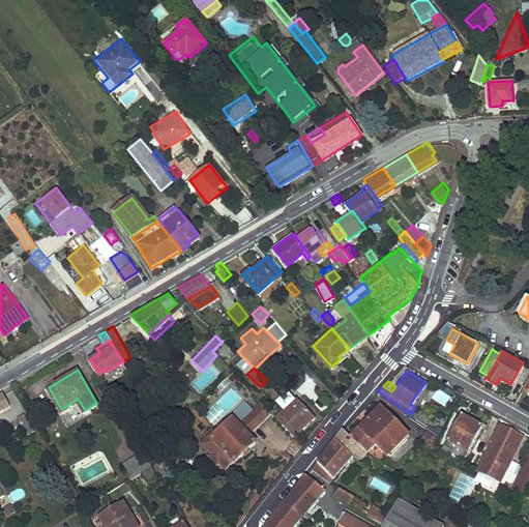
[(438,386),(433,397),(444,403),(449,392),(438,386)]
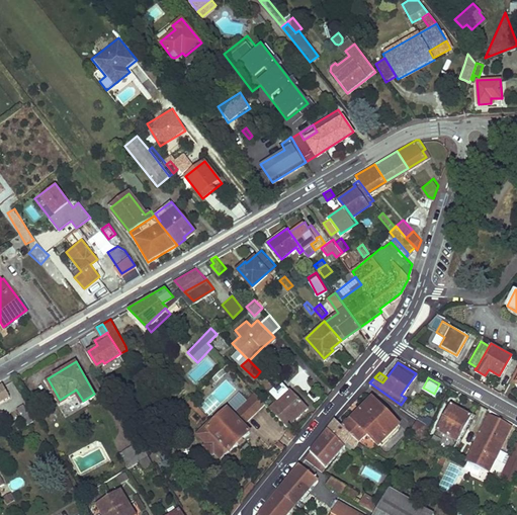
[(281,380),(270,391),(278,400),(289,389),(281,380)]
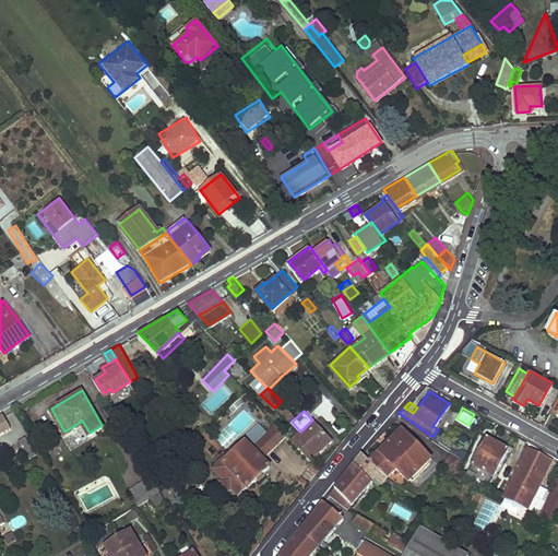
[(2,413),(0,414),(0,432),(11,426),(2,413)]
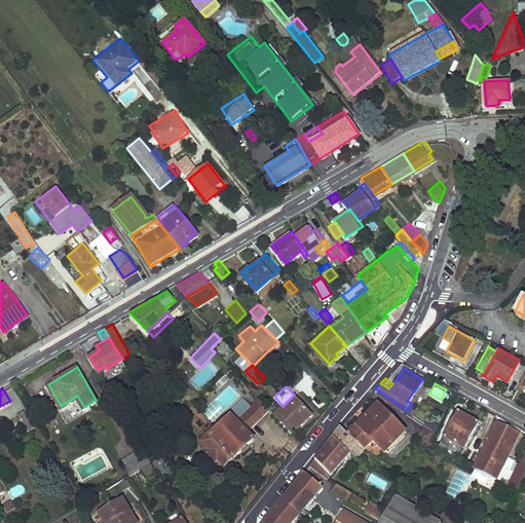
[(274,412),(292,432),(311,412),(294,395),(283,406),(274,412)]
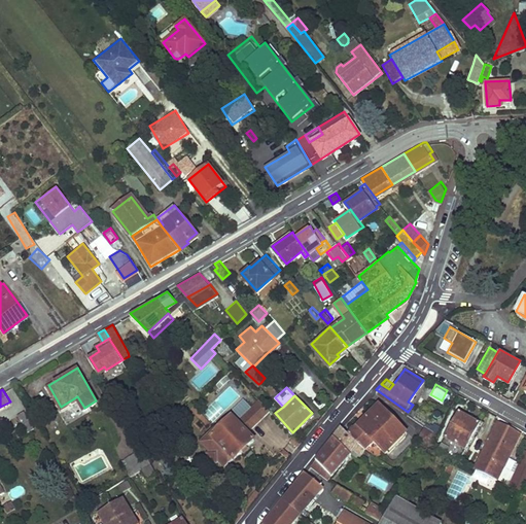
[(379,403),(349,434),(364,448),(365,448),(374,440),(386,451),(407,430),(379,403)]
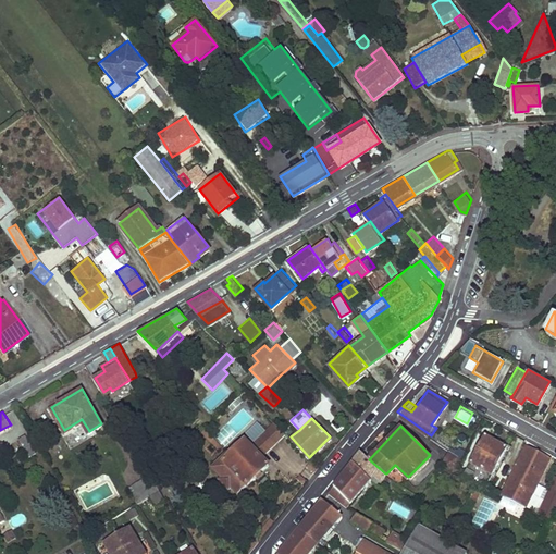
[(19,436),(25,447),(32,444),(25,433),(19,436)]
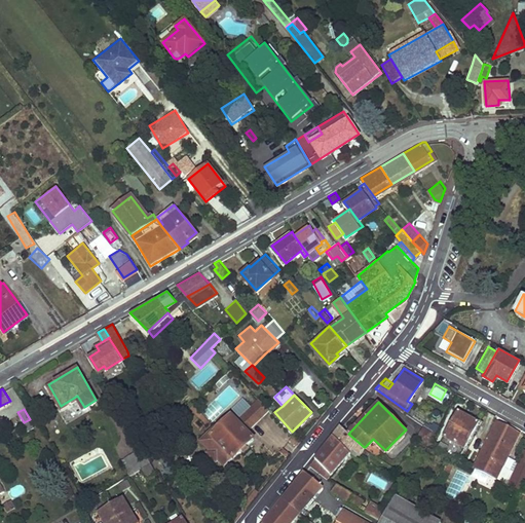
[(428,442),(456,457),(479,420),(457,409),(438,442),(430,438),(428,442)]
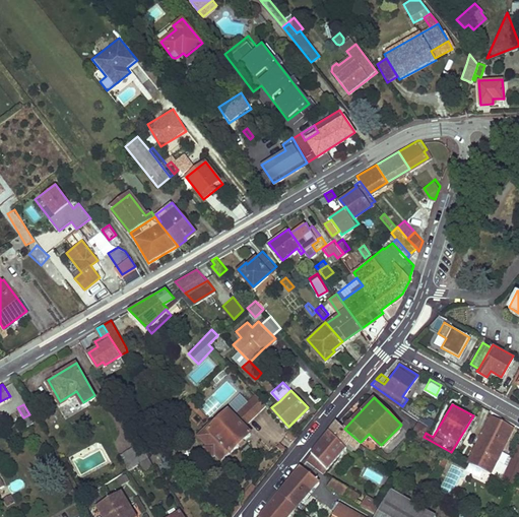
[(267,411),(284,430),(288,427),(271,407),(267,411)]
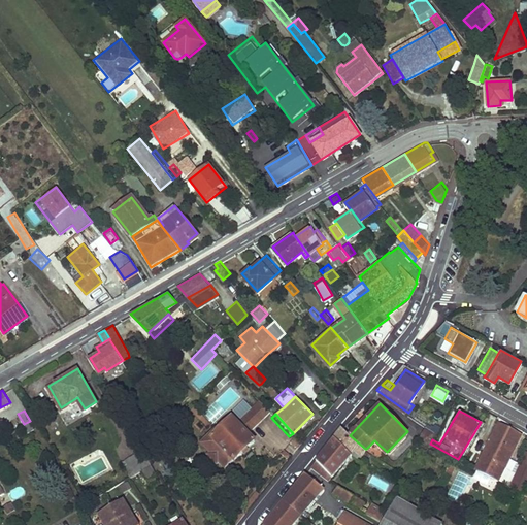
[(233,457),(234,459),(255,438),(232,416),(211,435),(212,436),(233,457)]
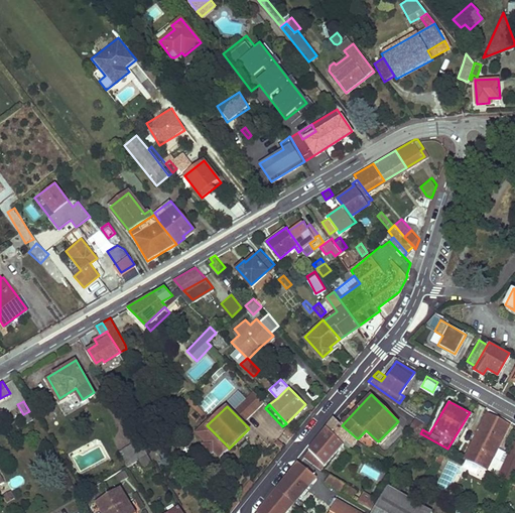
[(479,465),(485,467),(510,422),(488,410),(464,457),(467,458),(479,465)]
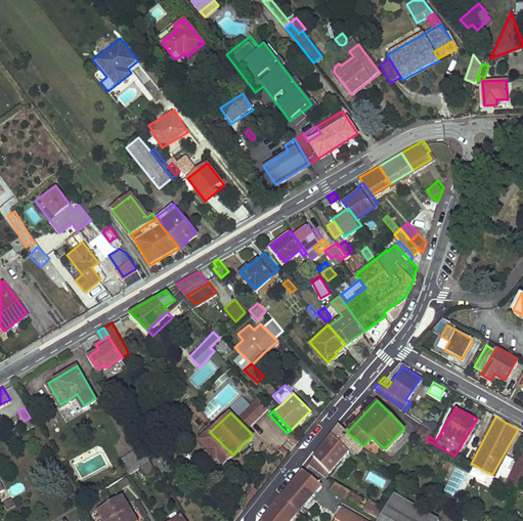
[(412,433),(416,435),(416,436),(426,441),(427,440),(429,436),(432,431),(421,422),(412,433)]
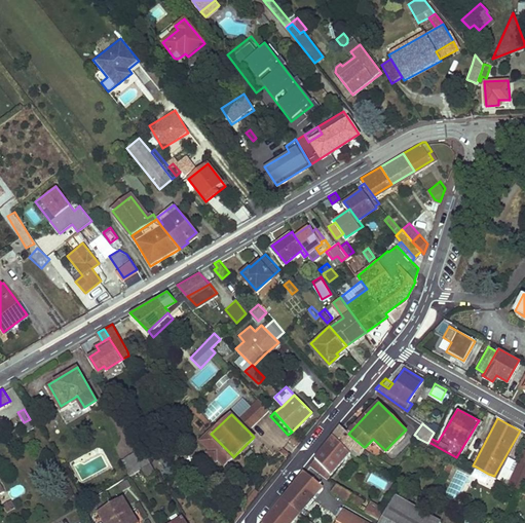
[(333,435),(349,450),(352,448),(360,452),(364,447),(348,434),(340,426),(333,435)]
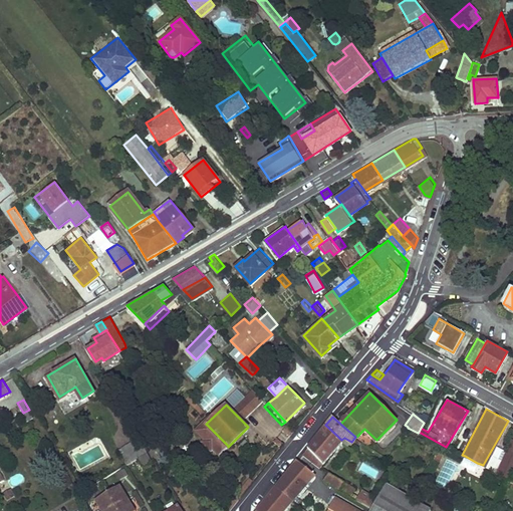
[(207,425),(198,433),(204,439),(202,441),(210,450),(212,448),(218,454),(227,445),(207,425)]
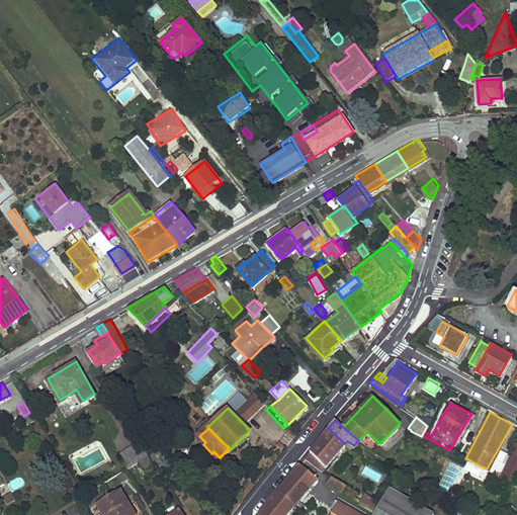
[(305,457),(323,469),(346,445),(344,443),(328,428),(305,457)]
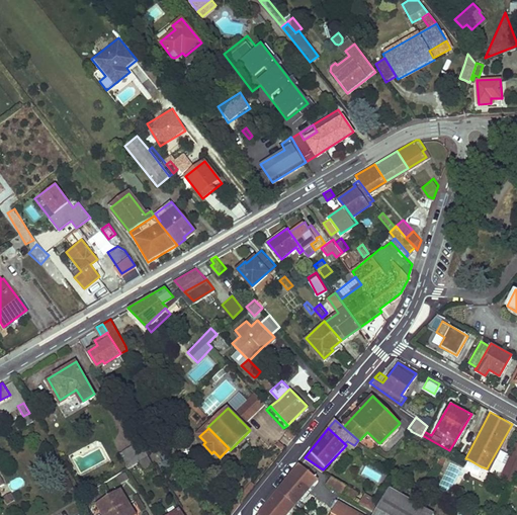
[(498,474),(500,475),(514,482),(516,474),(516,439),(515,439),(498,474)]
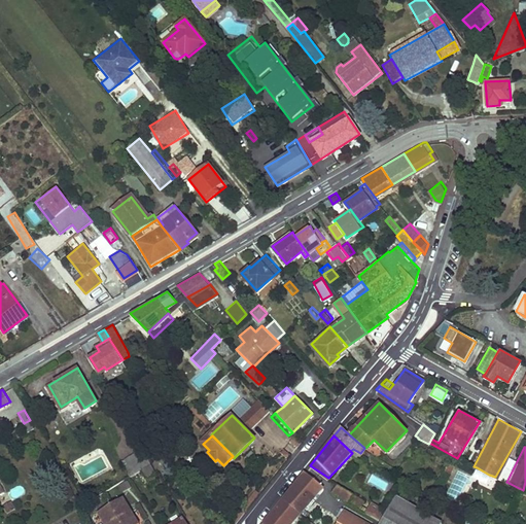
[(121,459),(129,473),(148,461),(141,448),(121,459)]
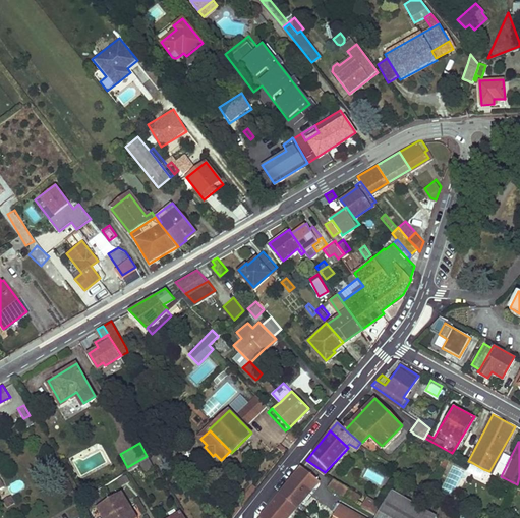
[(441,454),(437,466),(443,468),(447,457),(441,454)]
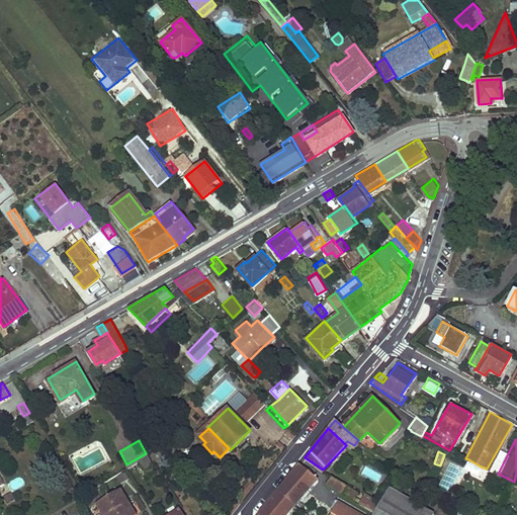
[(153,461),(149,454),(140,459),(144,466),(153,461)]
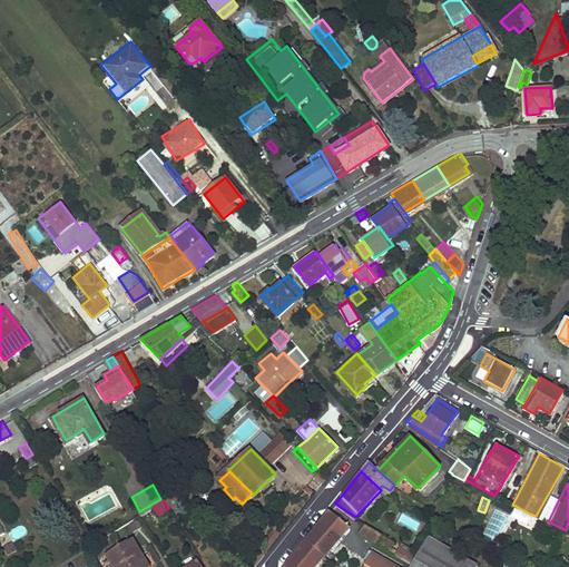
[(516,506),(512,511),(527,519),(529,514),(516,506)]
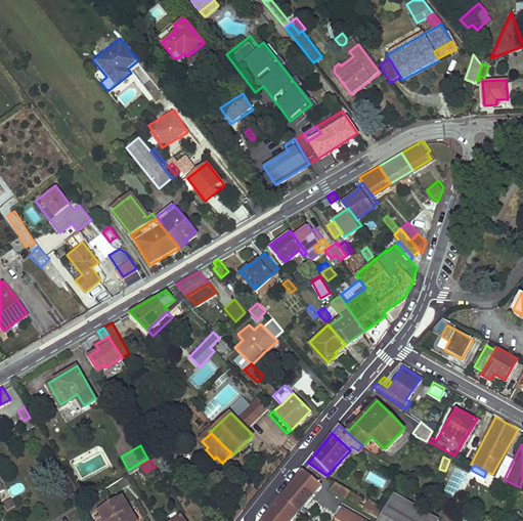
[(297,510),(321,483),(303,469),(281,495),(297,510)]
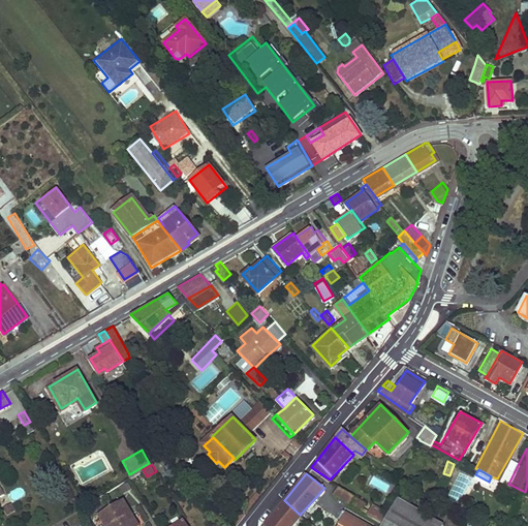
[(510,485),(508,488),(523,496),(524,494),(525,492),(510,485)]
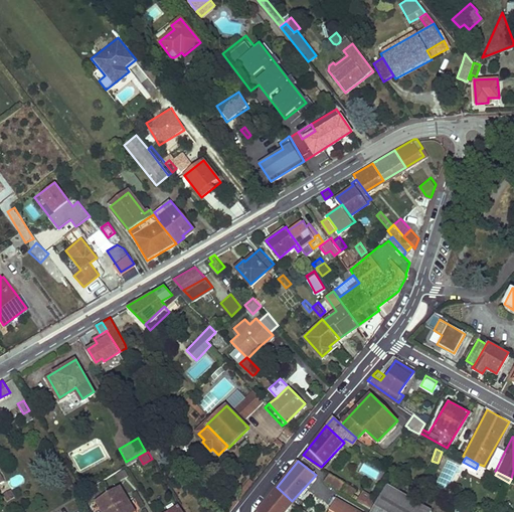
[(324,480),(339,489),(345,481),(330,473),(324,480)]
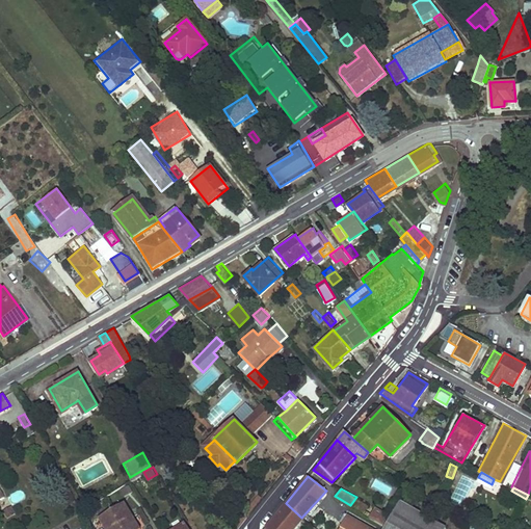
[(399,501),(443,525),(448,516),(405,491),(399,501)]
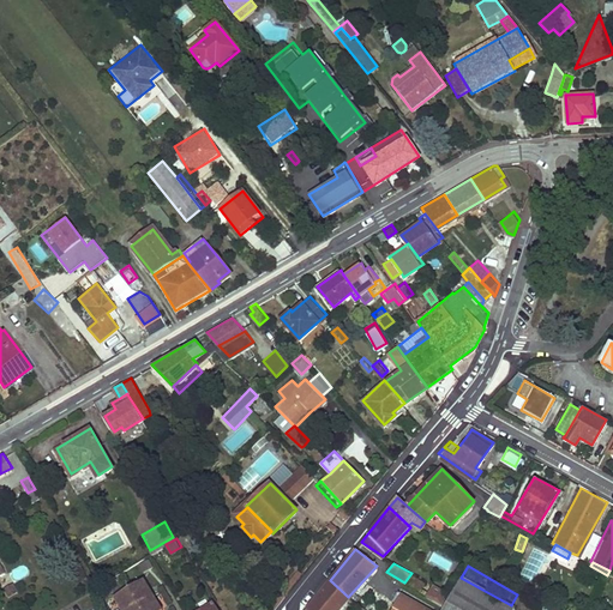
[(161,609),(163,609),(144,578),(131,586),(144,609),(161,609)]
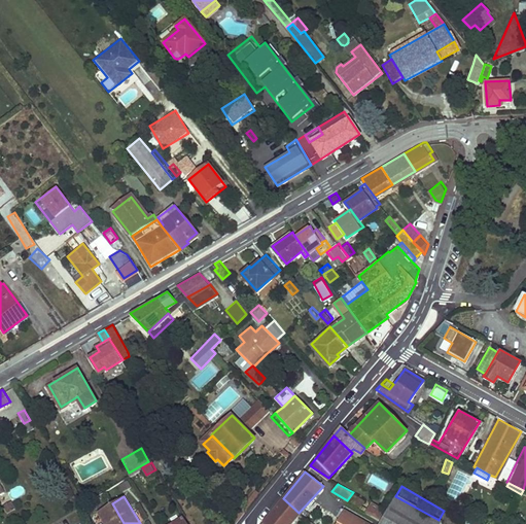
[(439,523),(441,521),(439,520),(395,496),(381,521),(379,523),(439,523)]
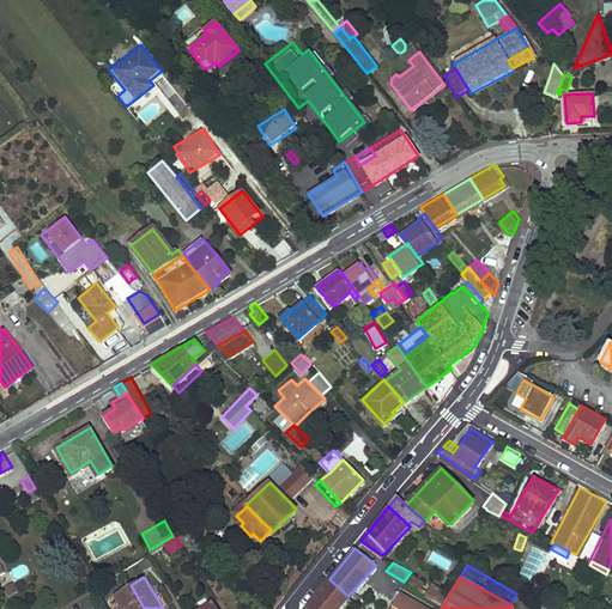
[(13,579),(4,585),(8,592),(18,586),(13,579)]
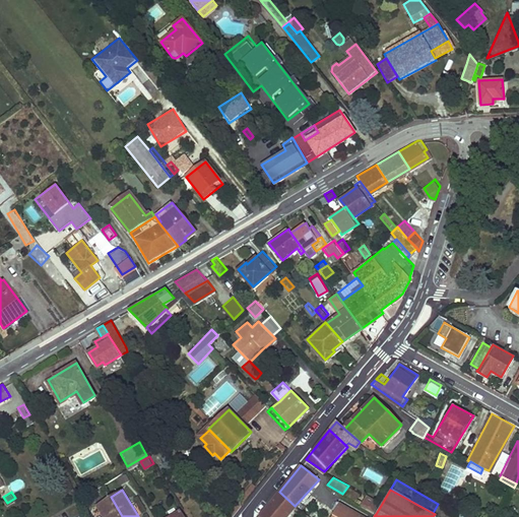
[(260,515),(262,516),(284,516),(295,506),(279,492),(260,515)]
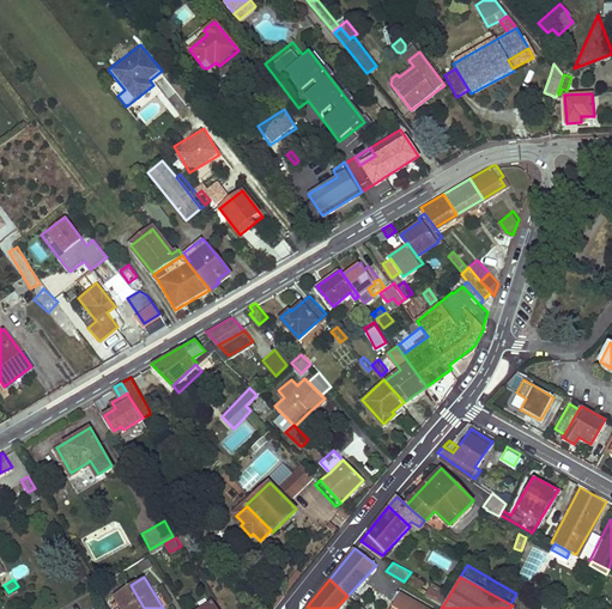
[(432,582),(425,595),(443,606),(450,594),(432,582)]
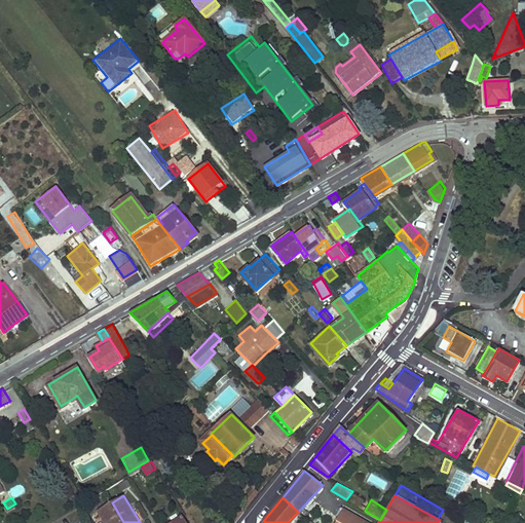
[(123,522),(112,502),(98,512),(105,522),(123,522)]
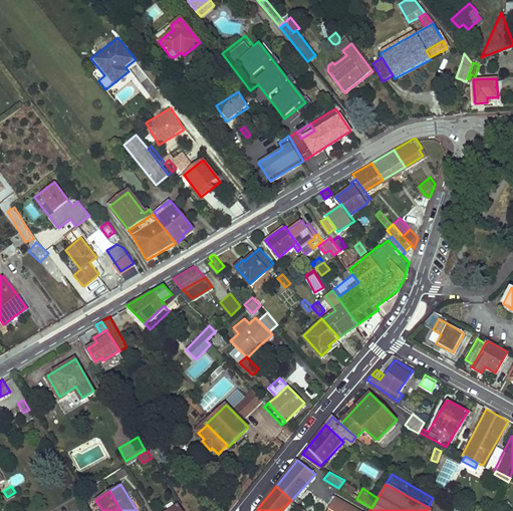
[(330,505),(326,510),(363,510),(361,510),(360,510),(359,510),(357,509),(357,508),(350,504),(349,505),(342,501),(343,499),(332,494),(327,503),(330,505)]
